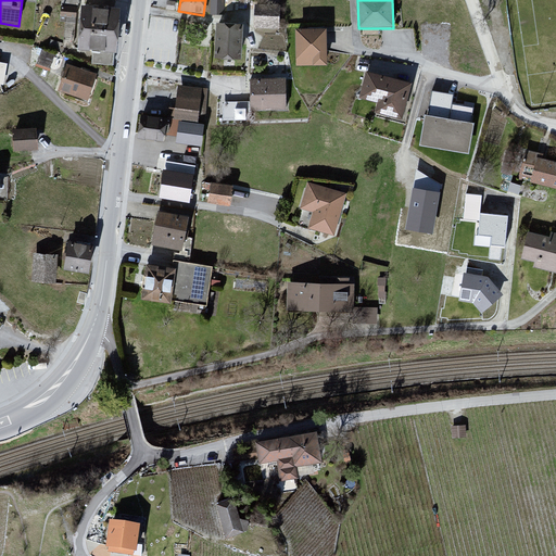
[(115,52),(118,12),(81,9),(77,49),(115,52)]
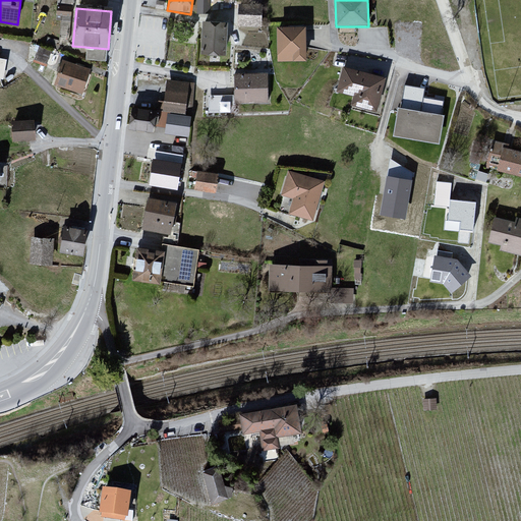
[(261,10),(238,10),(238,25),(261,25),(261,10)]
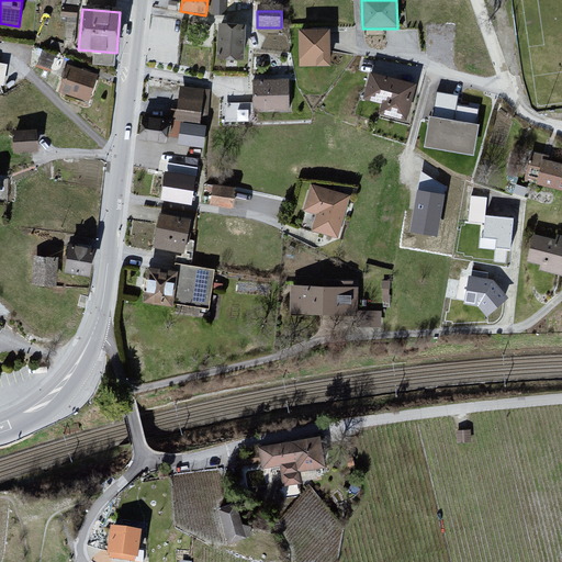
[(245,27),(218,25),(216,59),(244,60),(245,27)]
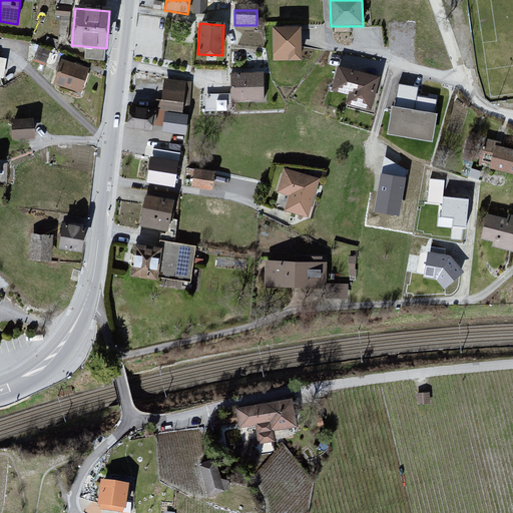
[(301,28),(272,28),(272,61),(301,61),(301,28)]
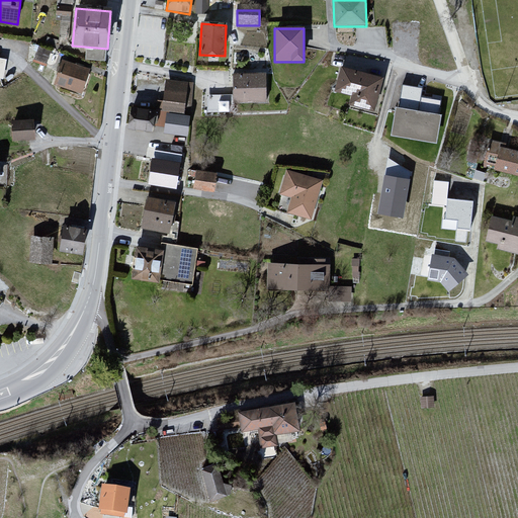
[(35,58),(48,61),(52,48),(39,44),(35,58)]
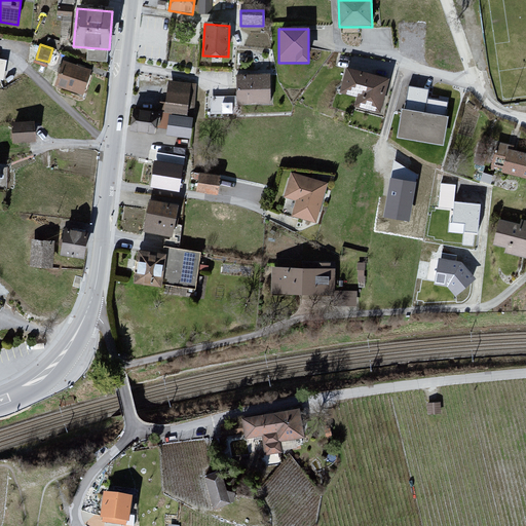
[(90,74),(64,64),(54,86),(82,97),(90,74)]
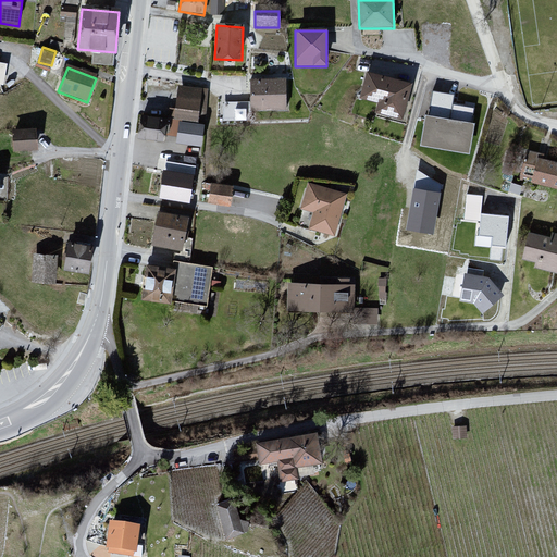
[(412,85),(369,74),(362,98),(379,102),(376,112),(403,120),(412,85)]
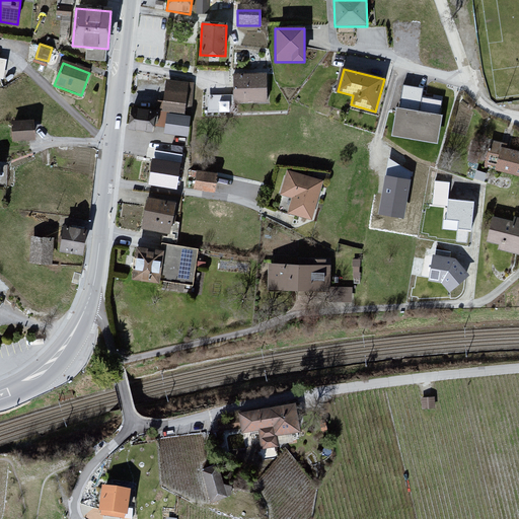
[(266,74),(233,74),(233,103),(266,104),(266,74)]
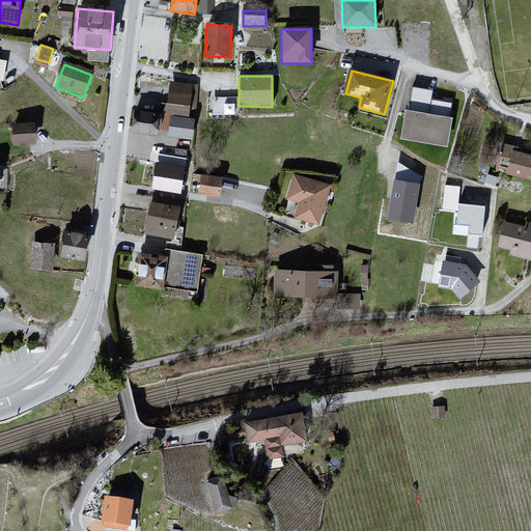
[(198,84),(169,80),(164,112),(171,113),(194,116),(198,84)]
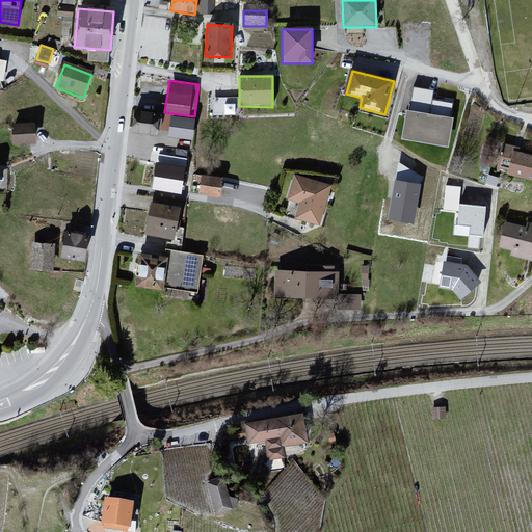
[(409,110),(406,109),(401,139),(448,148),(454,117),(449,116),(451,103),(431,100),(432,91),(414,88),(409,110)]
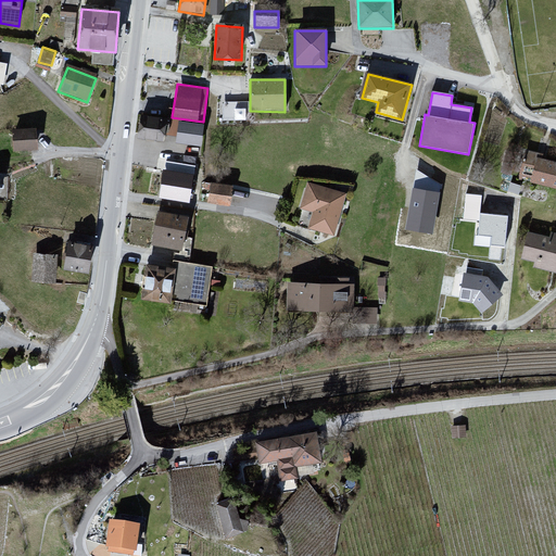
[(223,102),(224,117),(245,116),(245,101),(223,102)]
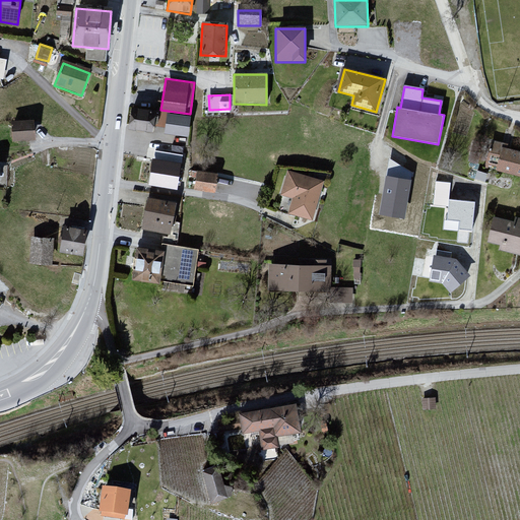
[(155,111),(132,107),(129,128),(152,131),(155,111)]
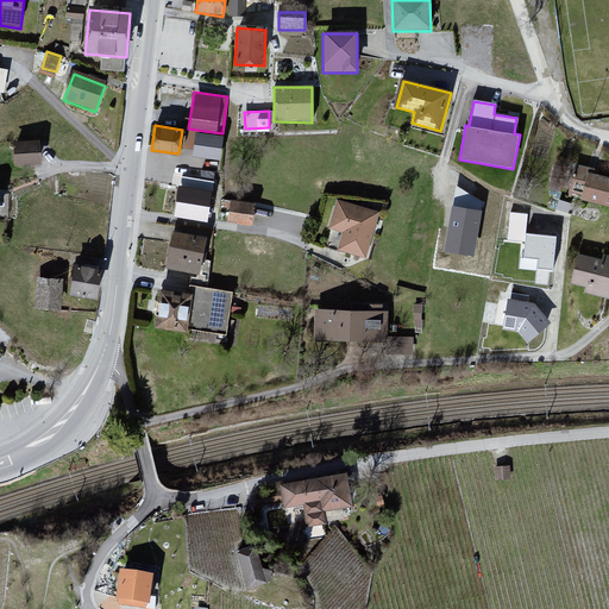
[(223,133),(196,130),(193,150),(219,154),(223,133)]
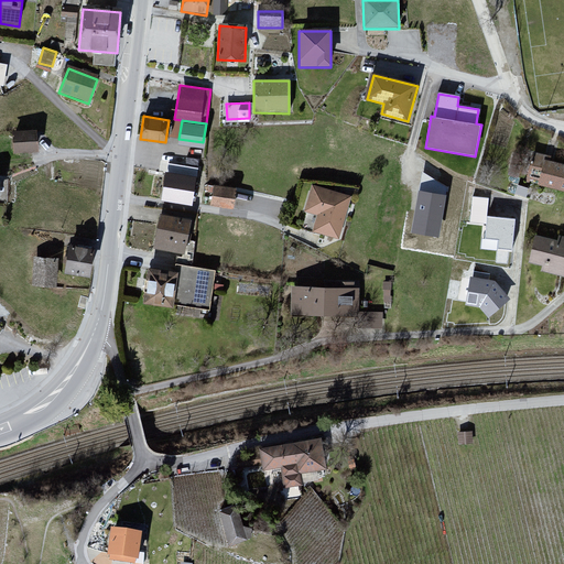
[(34,129),(12,130),(13,150),(35,148),(34,129)]
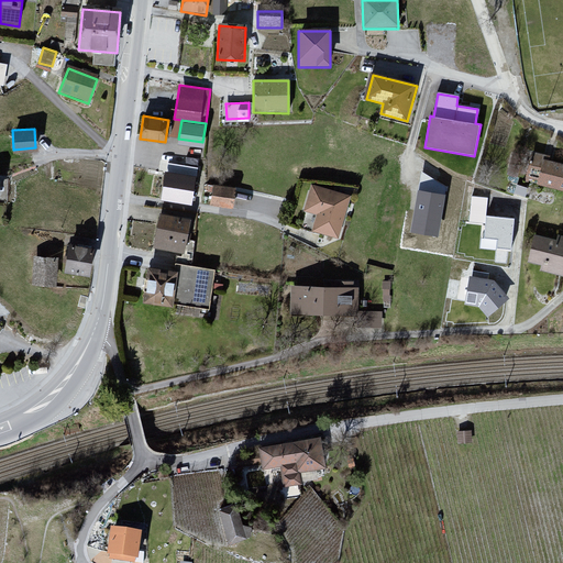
[(550,157),(531,153),(525,184),(562,192),(562,165),(549,163),(550,157)]
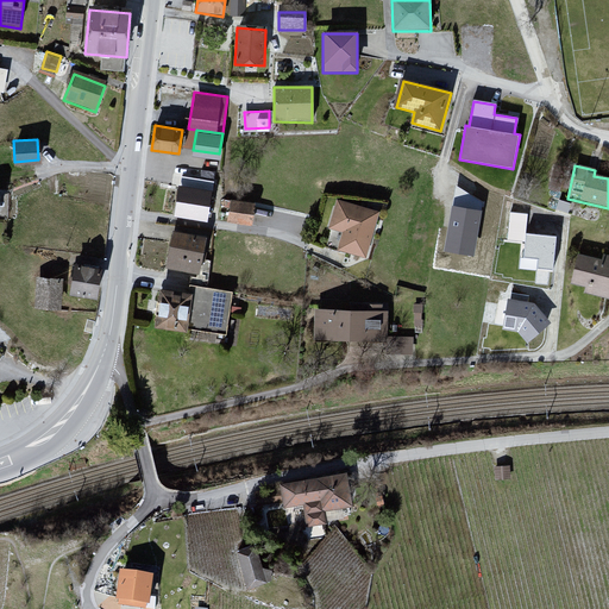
[(212,194),(179,188),(174,219),(207,224),(212,194)]
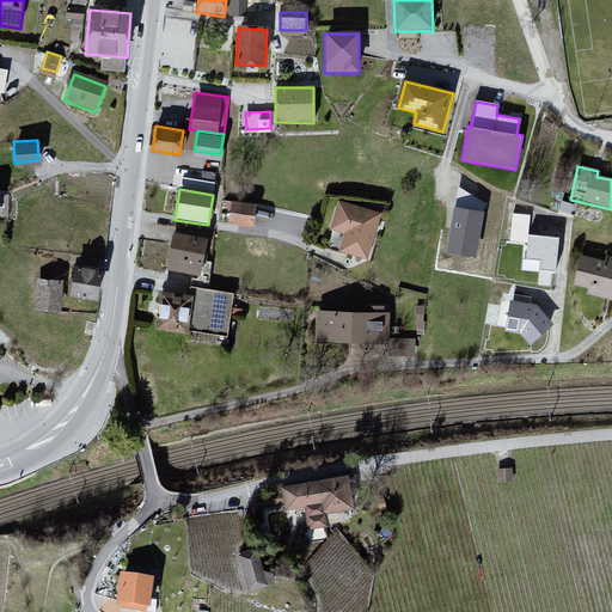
[(380,216),(338,203),(330,231),(344,236),(338,254),(367,262),(380,216)]
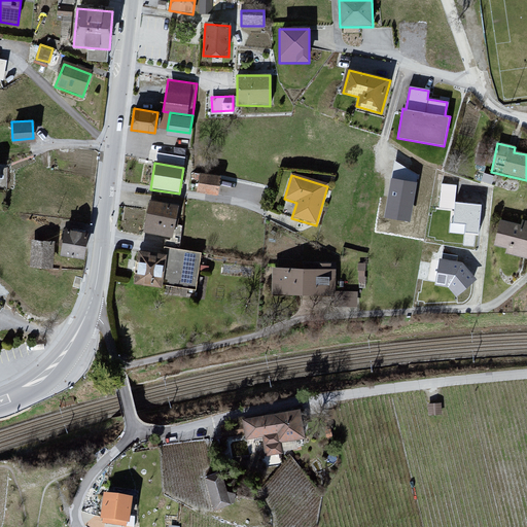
[(218,178),(200,176),(198,192),(216,195),(218,178)]
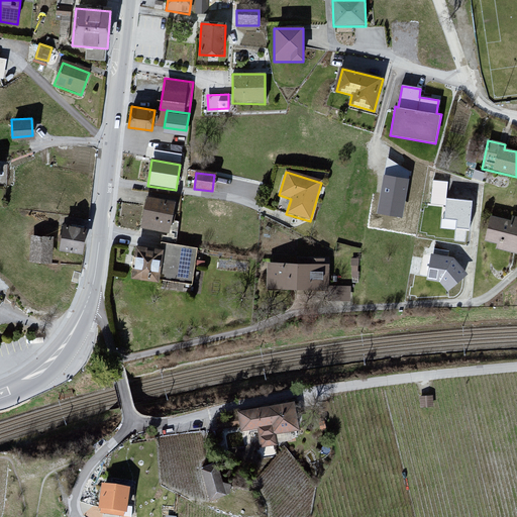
[(433,177),(431,202),(445,204),(448,179),(433,177)]
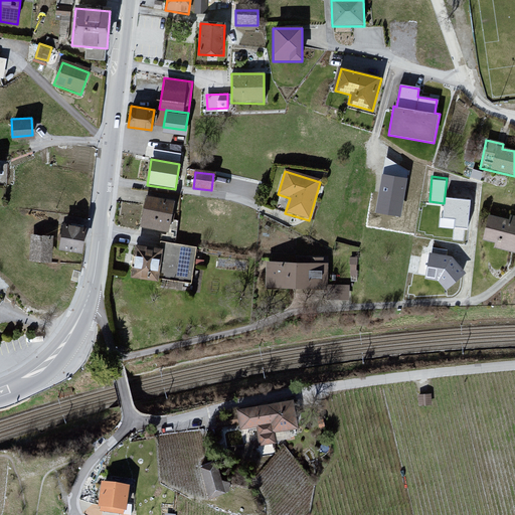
[(405,181),(384,177),(377,211),(399,215),(405,181)]
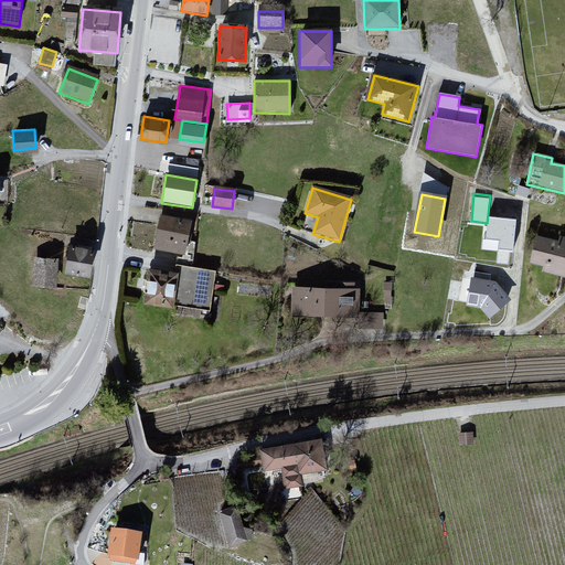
[(192,222),(160,216),(153,251),(185,257),(192,222)]
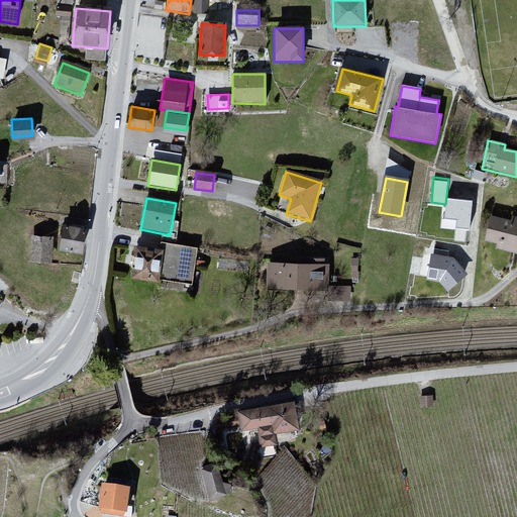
[(474,201),(447,198),(445,218),(456,220),(455,227),(470,229),(474,201)]
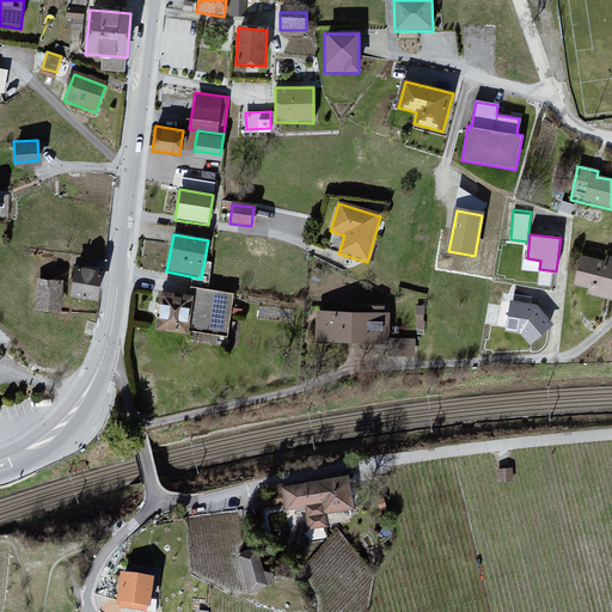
[(607,263),(581,257),(574,287),(591,292),(589,297),(611,301),(611,258),(609,258),(607,263)]
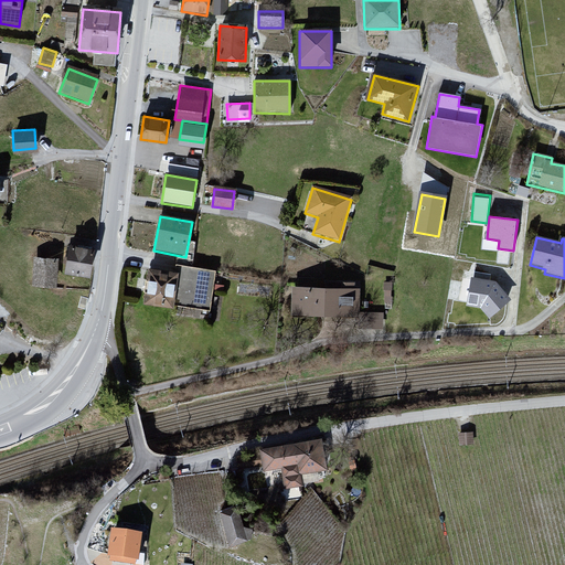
[(94,252),(68,248),(65,275),(92,278),(94,252)]
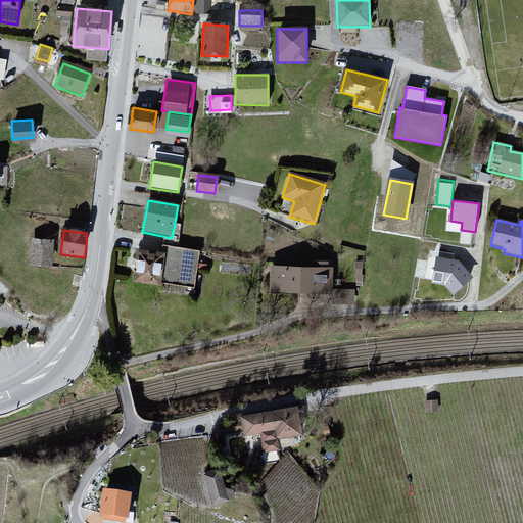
[(33,243),(31,268),(52,269),(53,245),(33,243)]
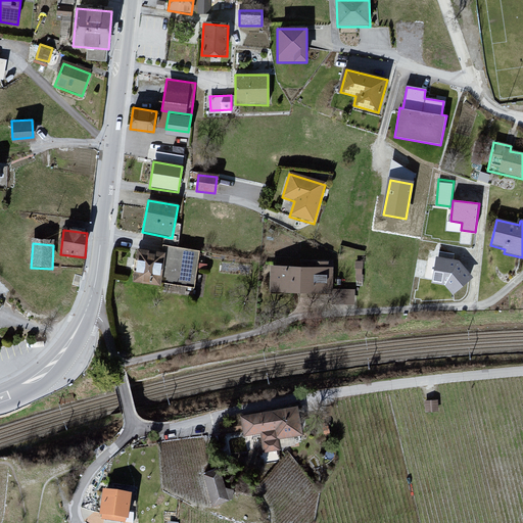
[(164,250),(160,282),(192,286),(197,247),(165,243),(164,250)]
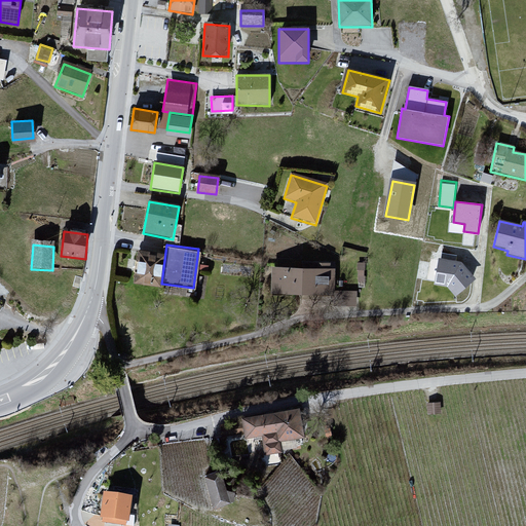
[(137,280),(161,284),(165,252),(141,249),(137,280)]
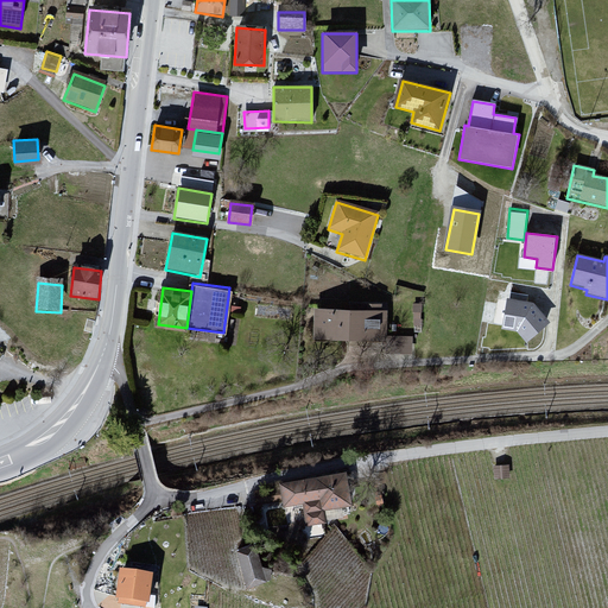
[(532,304),(508,301),(504,328),(518,330),(527,341),(548,323),(532,304)]
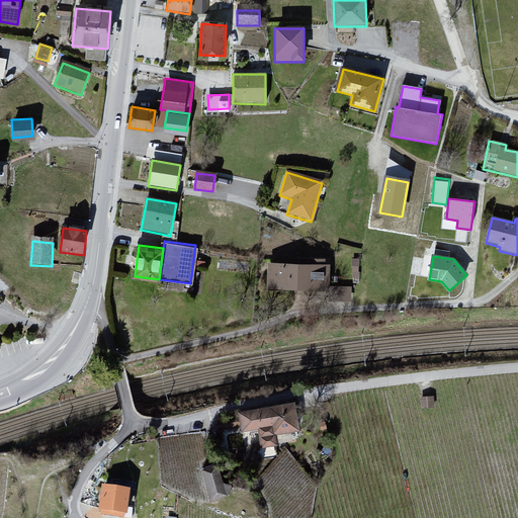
[(329,267),(266,266),(265,289),(329,290),(329,267)]
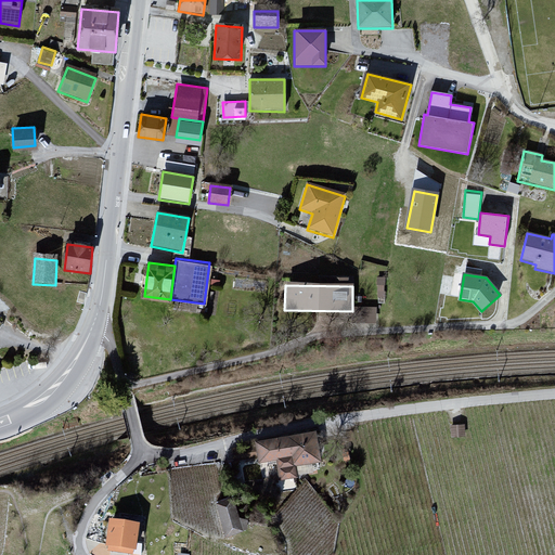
[(377,321),(378,305),(362,304),(362,320),(377,321)]
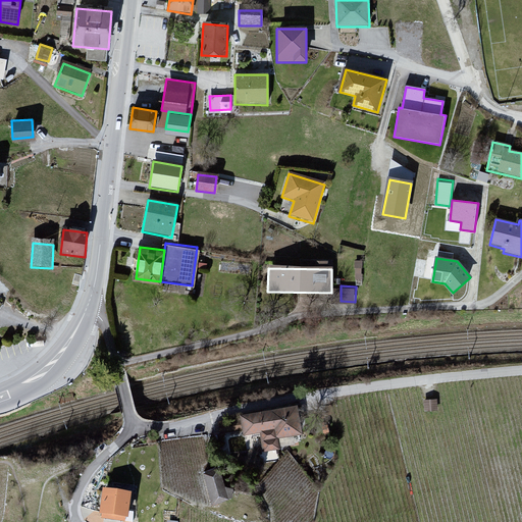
[(437,399),(423,400),(424,411),(437,410),(437,399)]
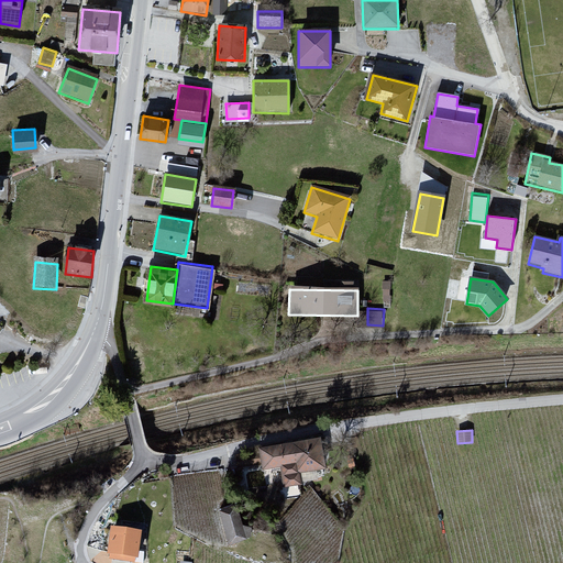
[(317,440),(260,451),(264,473),(282,470),(286,487),(301,484),(299,475),(323,471),(317,440)]
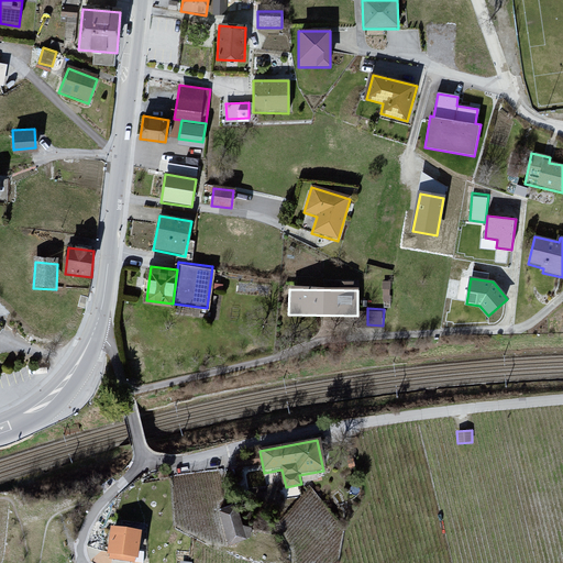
[(234,507),(221,511),(231,545),(245,541),(234,507)]
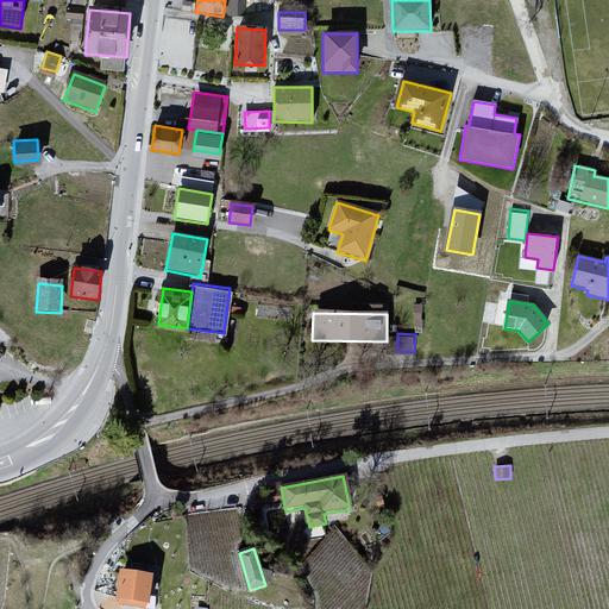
[(152,575),(120,570),(115,598),(149,603),(152,575)]
